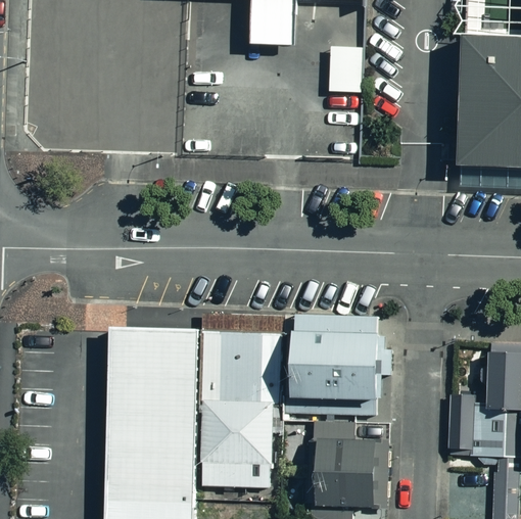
[(470,0),(469,36),(467,115),(465,167),(520,168),(520,0),(470,0)]
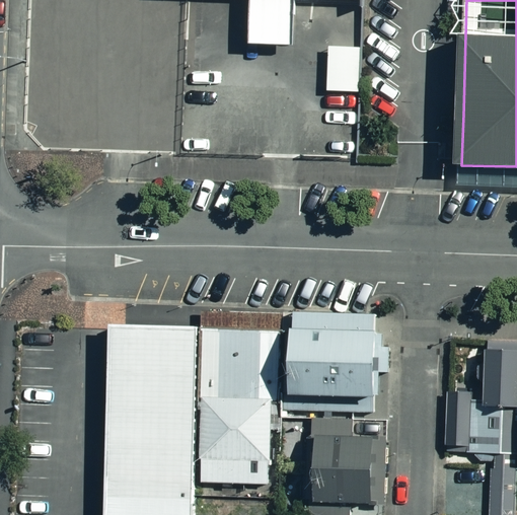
[(366,45),(334,44),(333,88),(364,89),(366,45)]
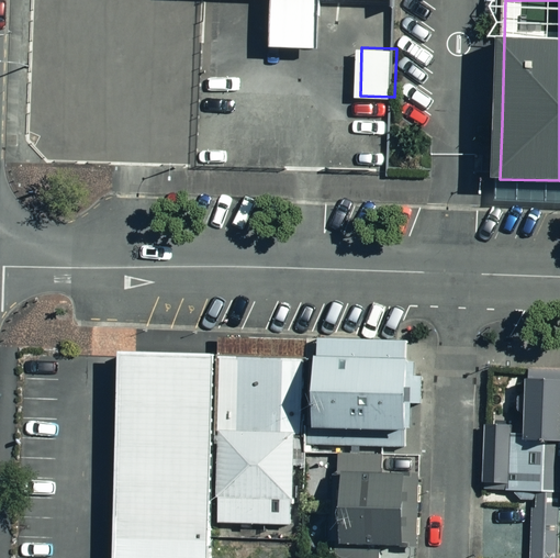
[(559,180),(500,179),(499,199),(559,201),(559,180)]
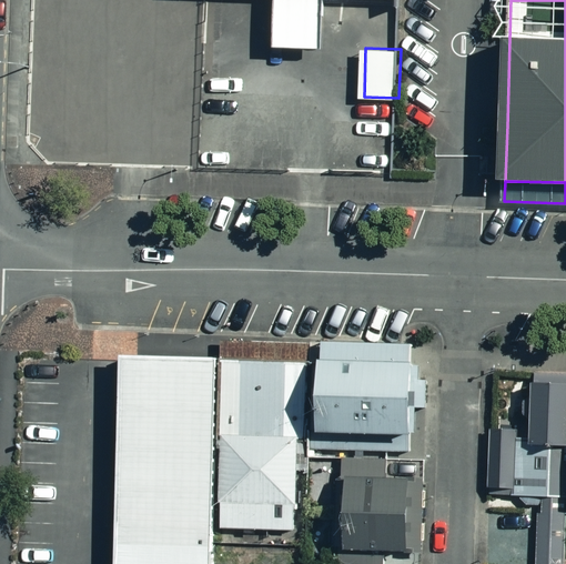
[(230,340),(230,361),(315,362),(316,342),(230,340)]
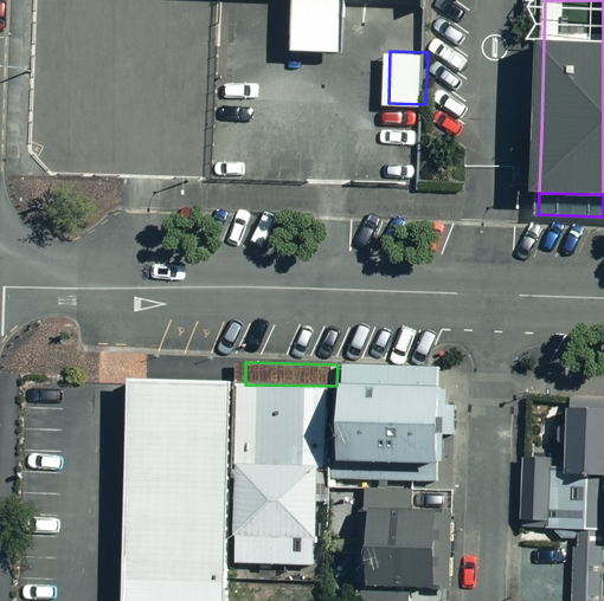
[(338,364),(336,386),(444,388),(444,366),(338,364)]
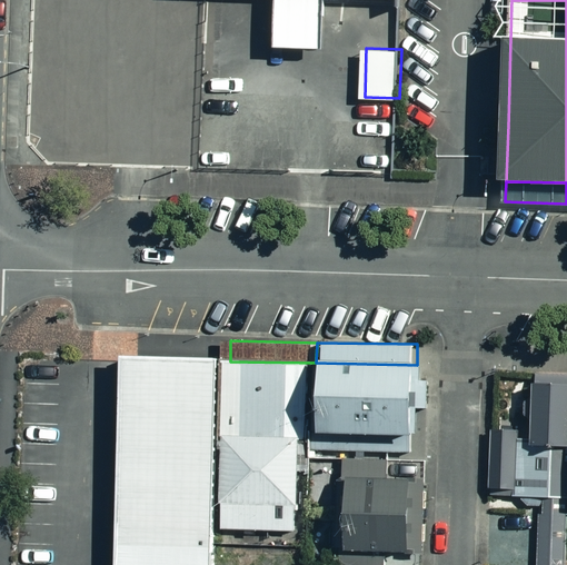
[(210,564),(214,358),(117,356),(113,564),(210,564)]
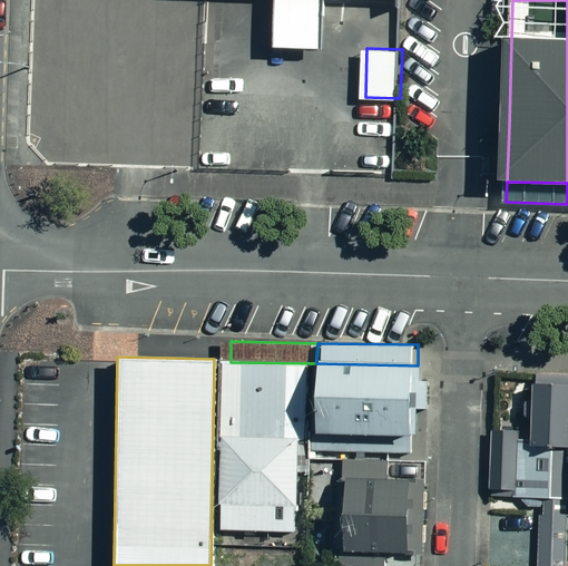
[(316,363),(231,362),(227,528),(300,529),(301,470),(315,471),(315,449),(316,363)]
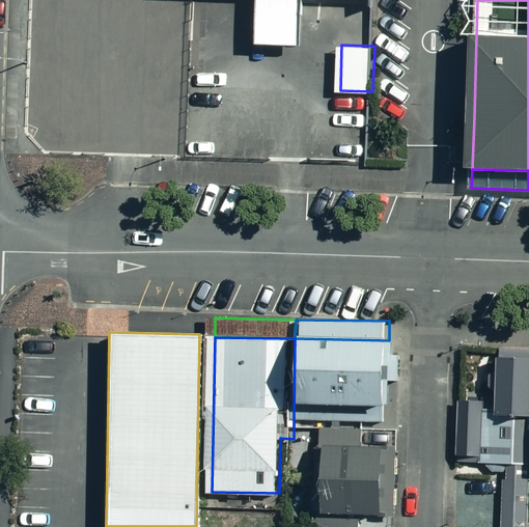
[(389,340),(295,338),(294,418),(388,420),(389,379),(401,379),(401,352),(391,352),(391,340),(389,340)]
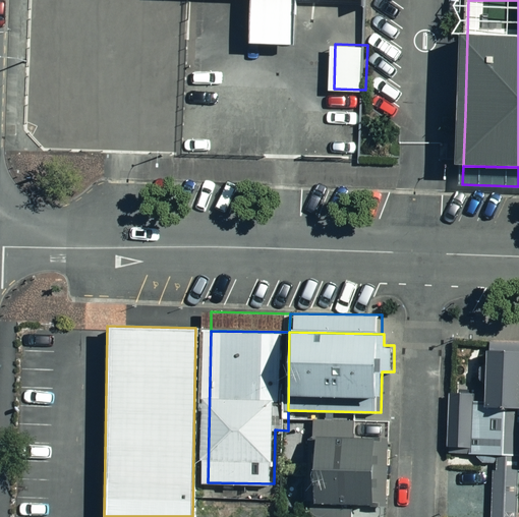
[(518,342),(494,341),(493,348),(487,348),(485,393),(449,393),(448,443),(470,443),(470,450),(507,451),(508,404),(518,405),(518,342)]
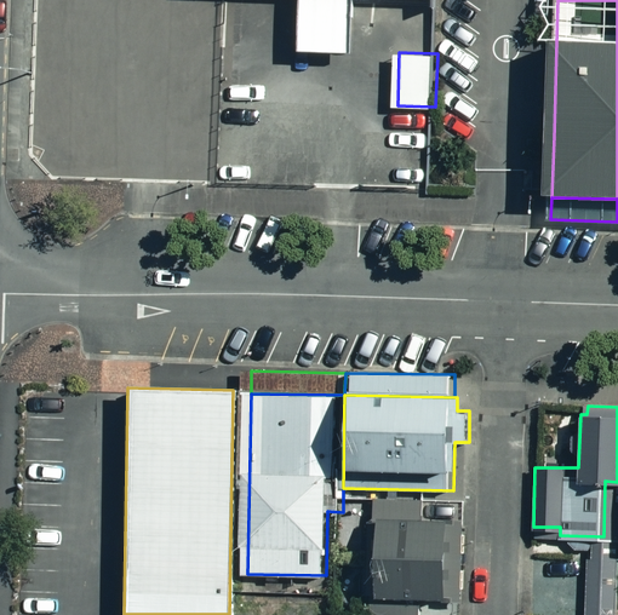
[(441,519),(375,518),(373,595),(441,596),(441,519)]
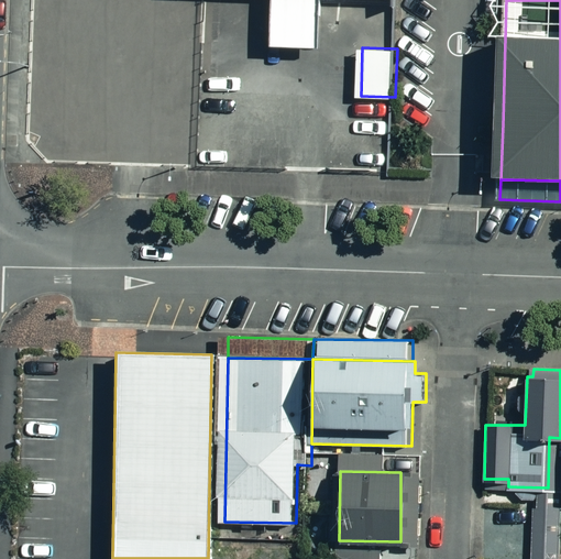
[(560,501),(532,502),(535,558),(560,558),(560,501)]
